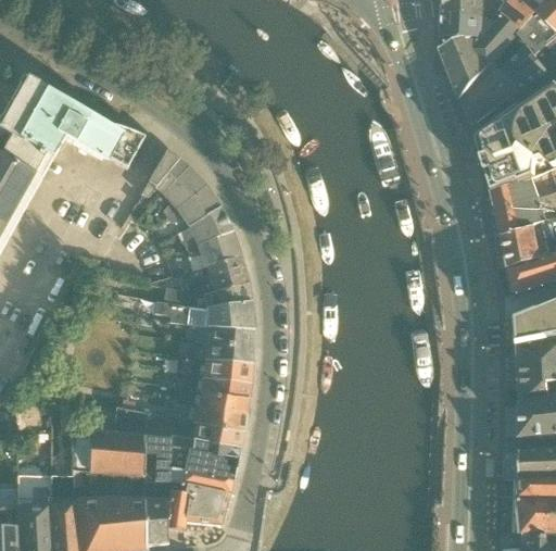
[(502,13),(510,3),(500,0),(444,0),(444,13),(482,16),(496,17),(498,17),(502,13)]
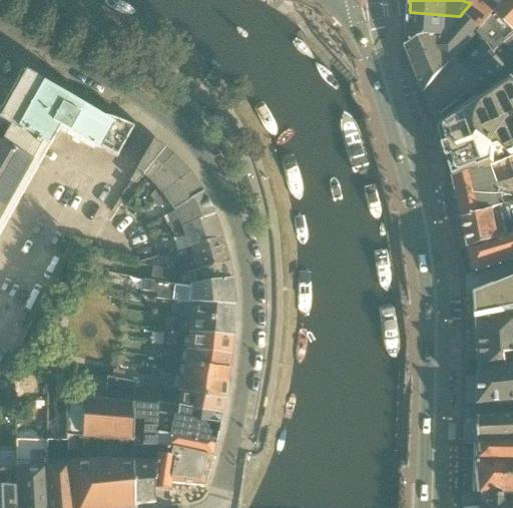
[(500,5),(494,0),(473,0),(471,3),(463,12),(482,25),(500,5)]
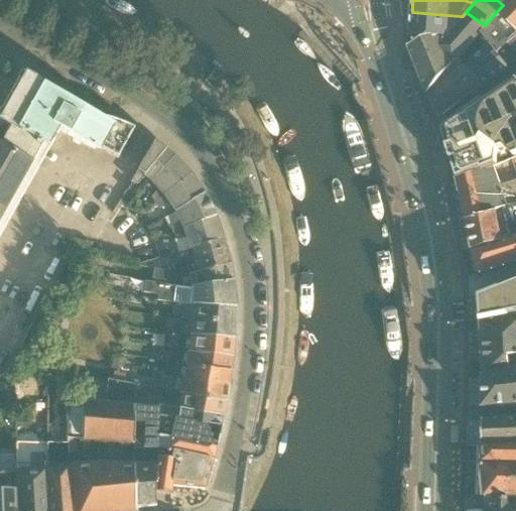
[(511,0),(506,6),(503,4),(503,5),(485,25),(481,29),(482,32),(483,31),(490,38),(498,49),(515,33),(515,0),(511,0)]
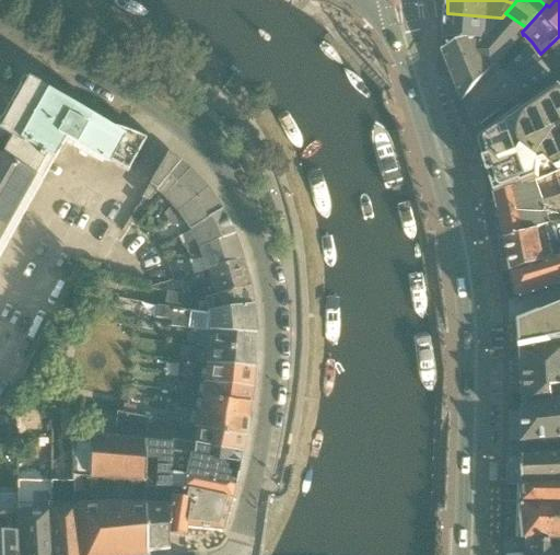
[(485,30),(486,16),(447,13),(445,34),(465,34),(490,68),(498,60),(522,32),(526,27),(505,13),(502,18),(488,34),(485,30)]
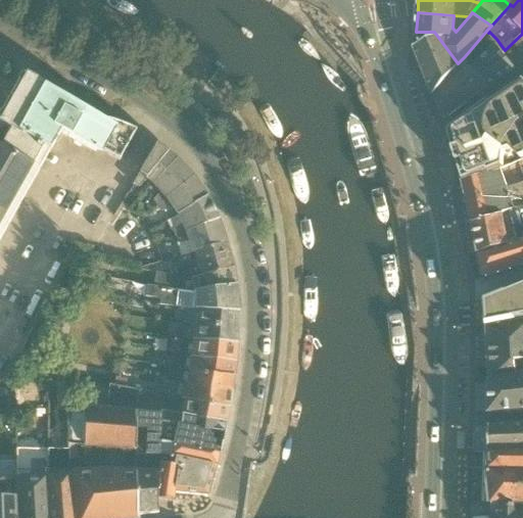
[(434,90),(458,63),(434,32),(416,32),(415,43),(434,90)]
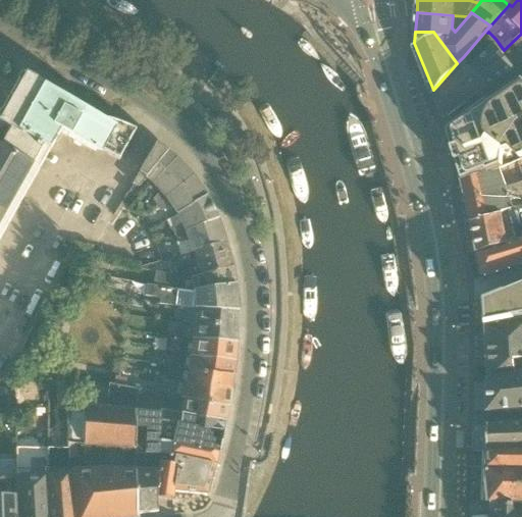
[(521,60),(521,34),(504,50),(515,65),(521,60)]
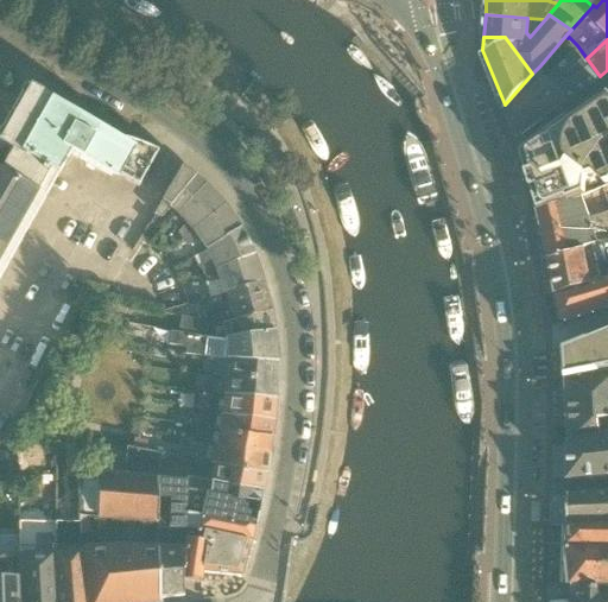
[(600,76),(587,58),(577,45),(550,75),(540,65),(532,74),(505,105),(517,134),(587,84),(600,76)]
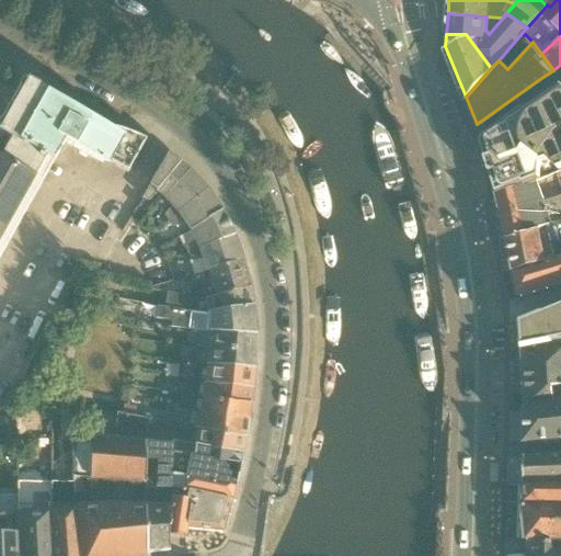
[(128,168),(142,143),(147,136),(137,132),(126,127),(115,124),(105,122),(31,79),(25,88),(20,84),(1,117),(7,121),(2,129),(12,136),(1,155),(43,178),(65,138),(102,159),(104,155),(128,168)]
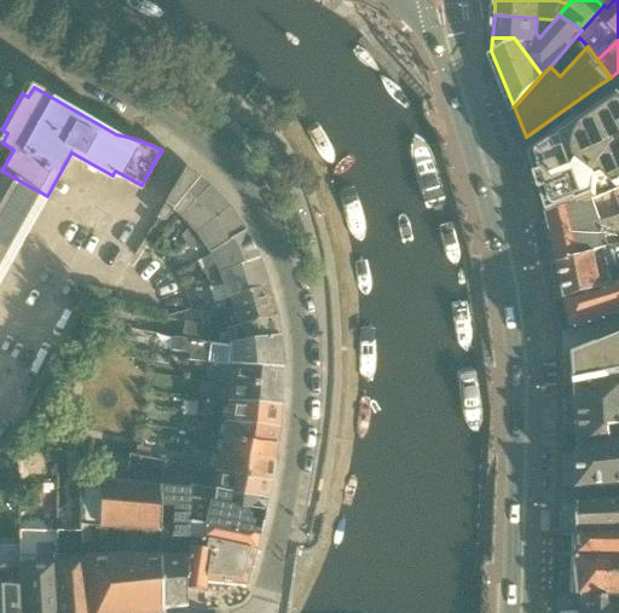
[(618,93),(608,102),(583,119),(579,114),(532,151),(550,209),(579,200),(579,201),(593,196),(614,188),(618,185),(618,93)]
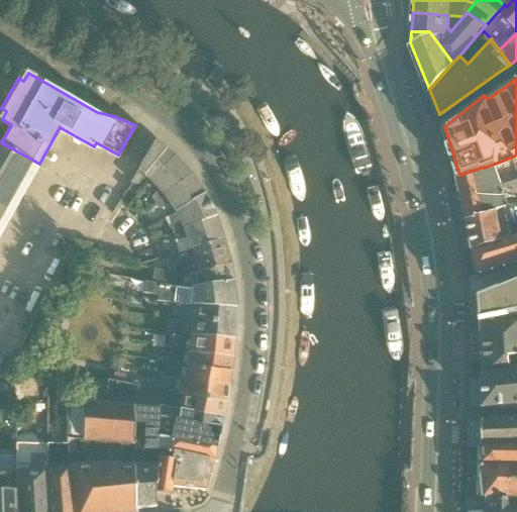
[(151,178),(175,154),(156,137),(131,178),(137,181),(146,173),(151,178)]
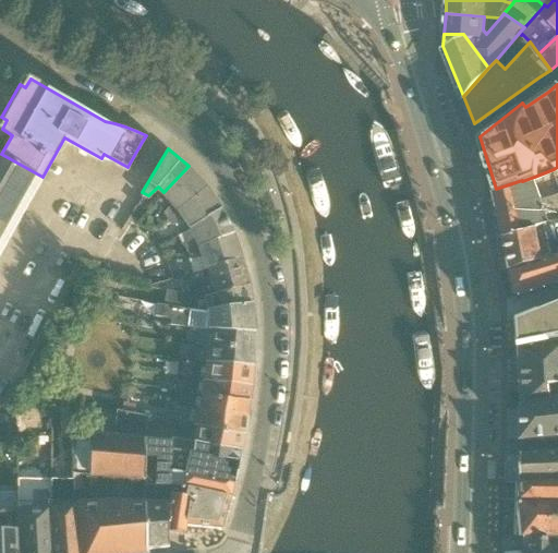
[(0,252),(43,177),(1,154),(0,152),(0,252)]
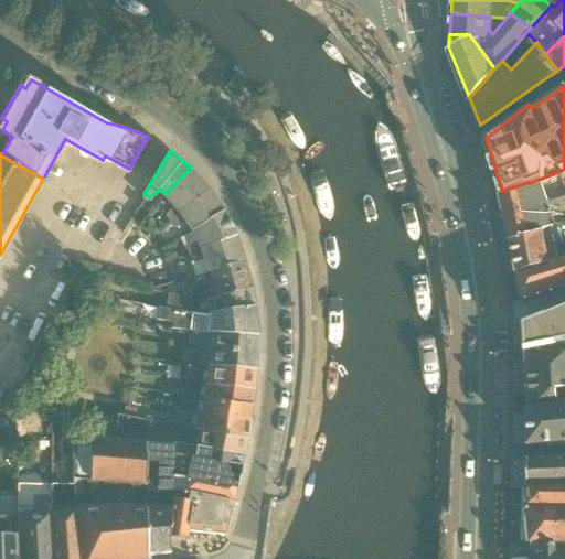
[(170,218),(210,186),(191,168),(166,194),(173,202),(166,212),(170,218)]
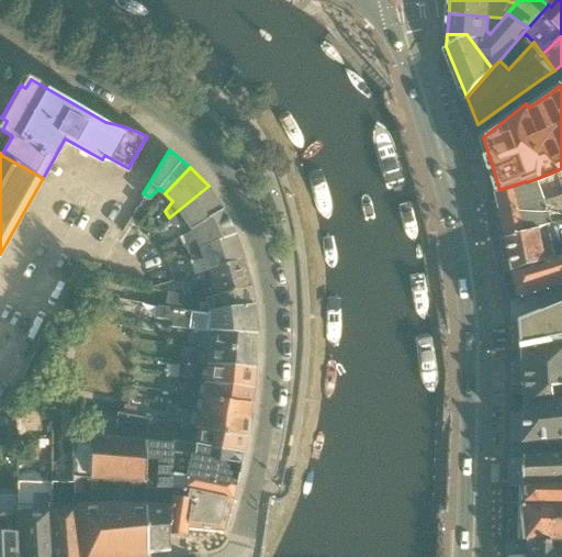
[(505,220),(509,236),(540,226),(549,223),(561,219),(561,168),(558,170),(538,178),(526,182),(526,181),(499,190),(499,196),(505,220)]
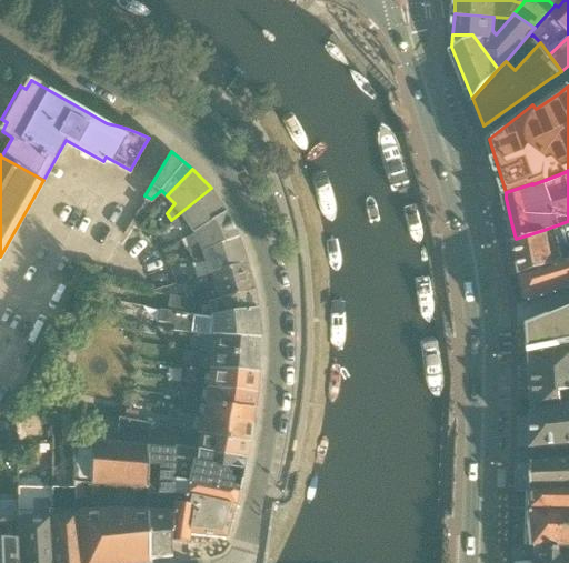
[(195,229),(226,210),(211,188),(171,220),(176,225),(188,220),(195,229)]
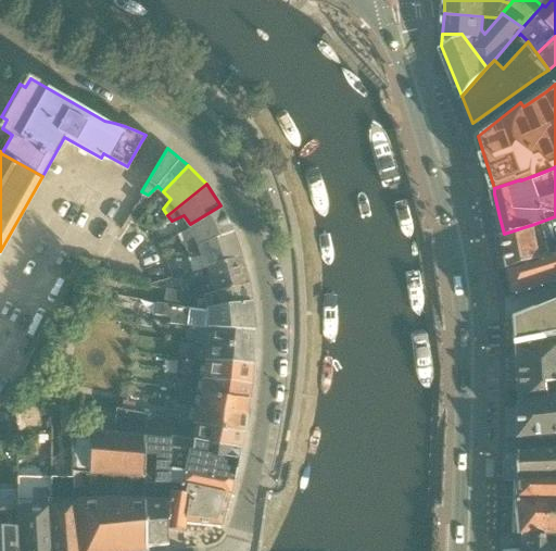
[(232,229),(220,205),(190,224),(194,234),(184,241),(187,248),(232,229)]
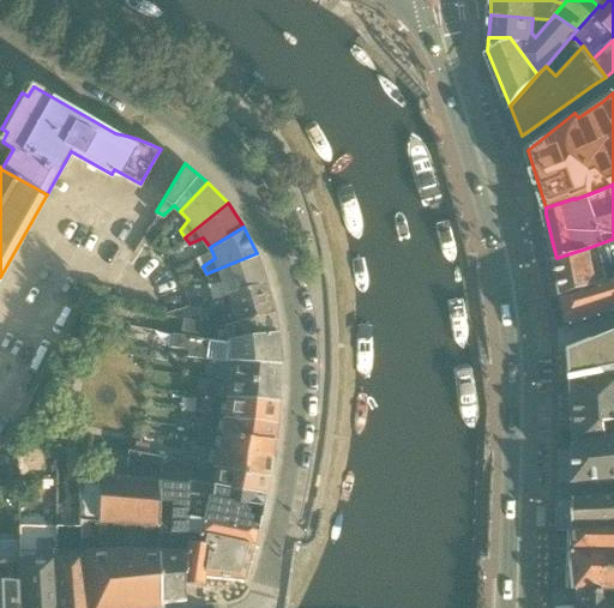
[(570,320),(613,307),(613,239),(600,244),(606,265),(609,280),(564,294),(570,320)]
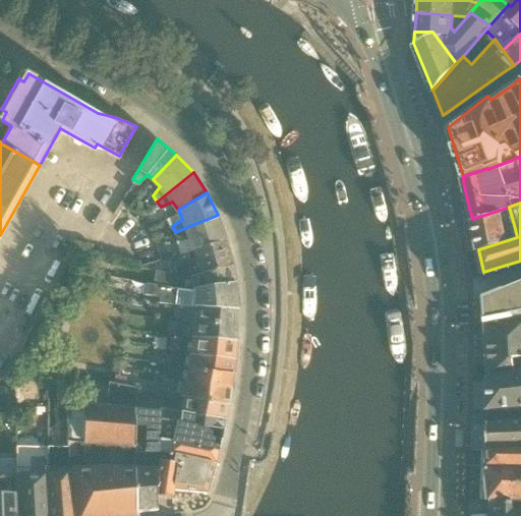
[(517,237),(514,225),(509,207),(501,210),(472,219),(478,249),(517,237)]
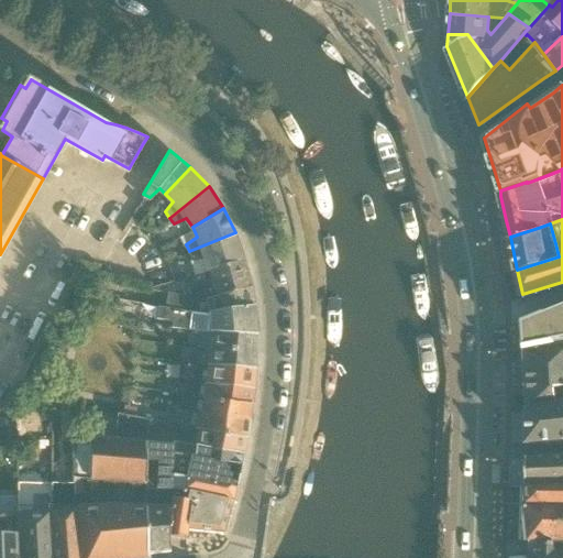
[(209,267),(210,267),(244,256),(235,232),(189,251),(192,258),(205,255),(209,267)]
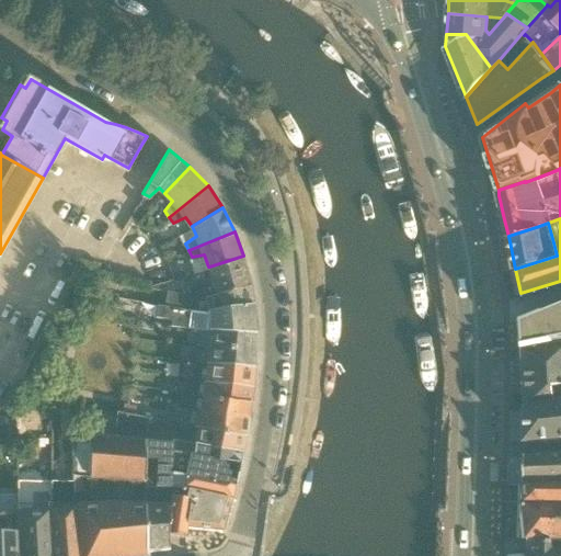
[(207,296),(251,283),(243,256),(209,267),(214,281),(204,283),(192,280),(189,292),(205,296),(207,296)]
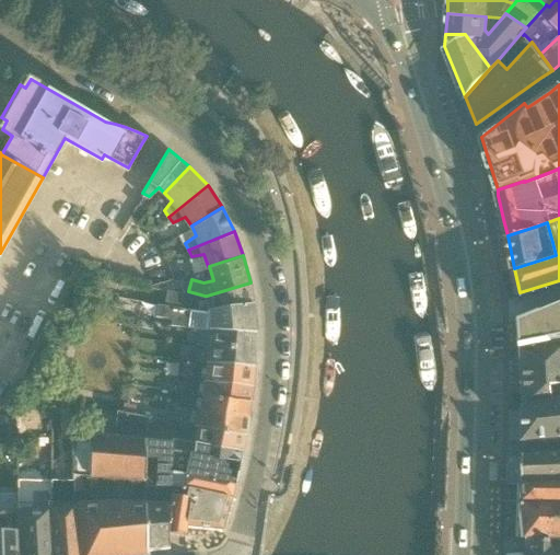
[(107,277),(74,272),(73,284),(106,289),(107,277)]
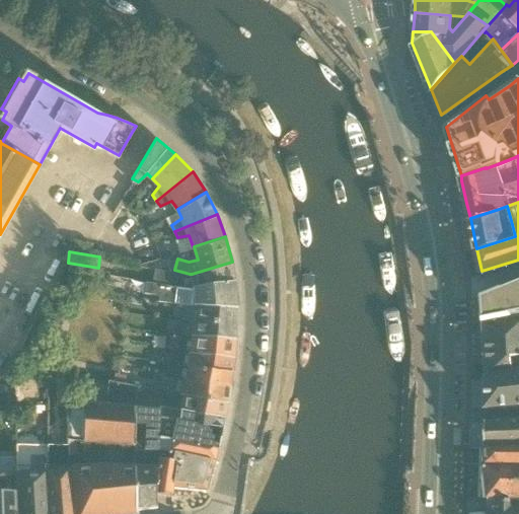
[(155,266),(152,280),(180,285),(193,287),(234,279),(232,263),(232,262),(192,274),(190,274),(174,270),(155,266)]
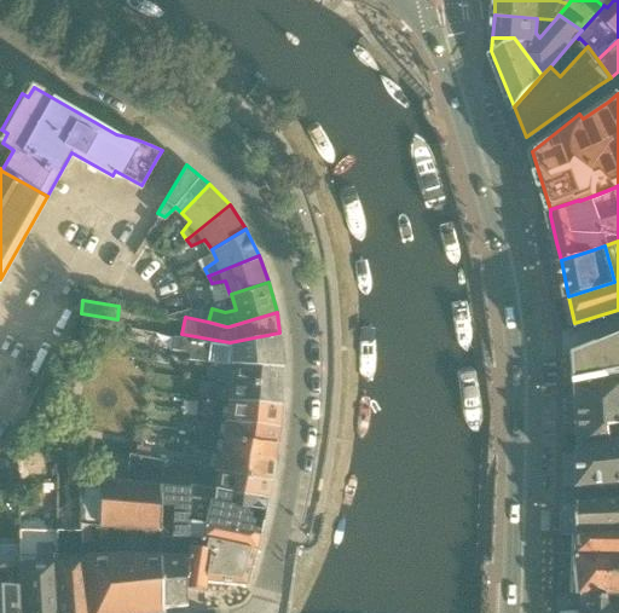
[(215,340),(181,334),(174,333),(172,346),(179,347),(179,348),(190,350),(190,356),(233,362),(233,360),(283,364),(279,333),(230,342),(215,340)]
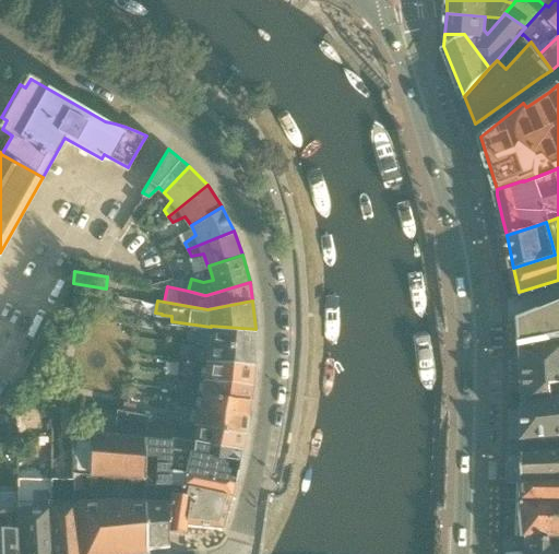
[(558,301),(520,317),(522,341),(522,345),(523,345),(523,344),(546,340),(546,339),(548,339),(548,340),(558,338),(558,337),(558,301)]
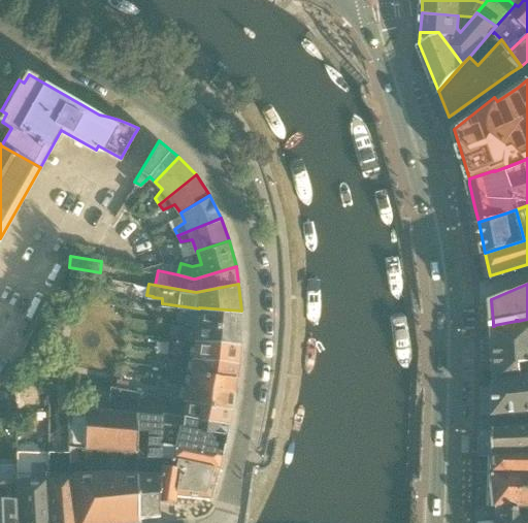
[(240,328),(241,311),(199,307),(199,308),(197,324),(240,328)]
